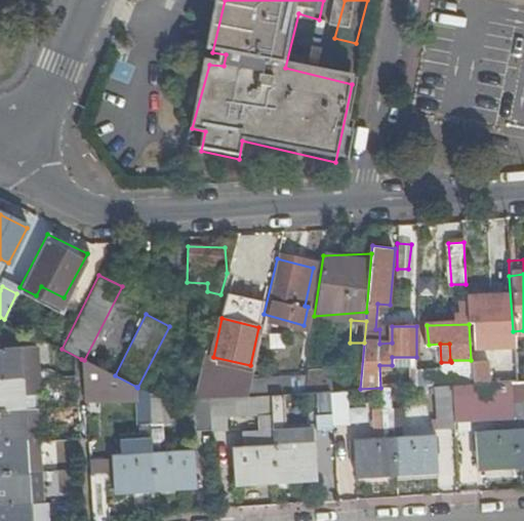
[(36,393),(34,348),(0,349),(0,520),(45,520),(43,504),(29,505),(25,440),(40,440),(38,410),(22,411),(22,394),(36,393)]
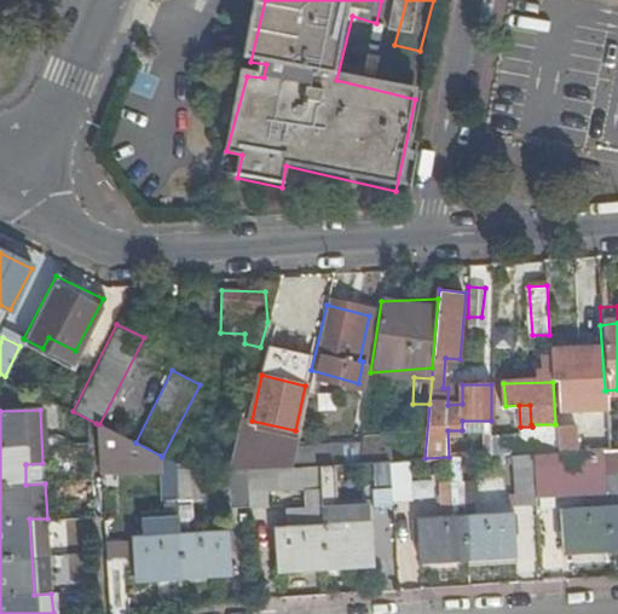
[(491,430),(491,421),(462,421),(462,430),(491,430)]
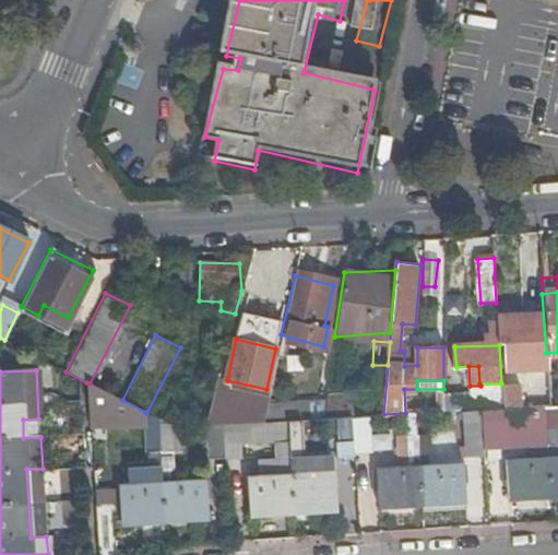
[(109,393),(90,384),(86,382),(88,424),(110,423),(109,393)]
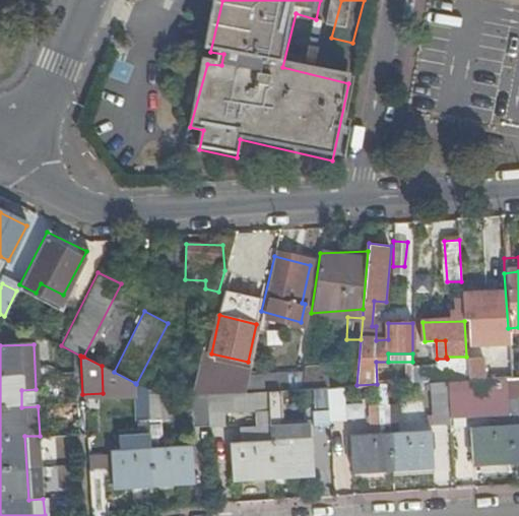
[(467,379),(470,379),(482,378),(482,358),(466,359),(467,379)]
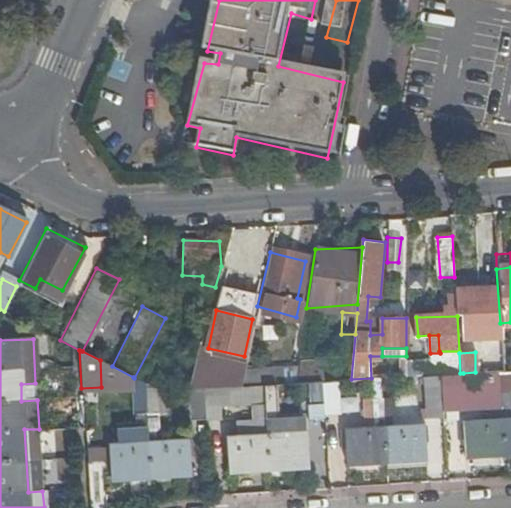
[(294,383),(323,381),(322,358),(298,359),(297,367),(294,383)]
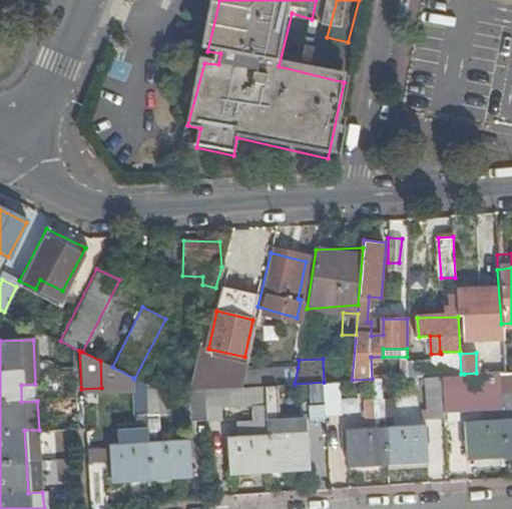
[(275,385),(295,384),(298,368),(243,372),(239,387),(275,385)]
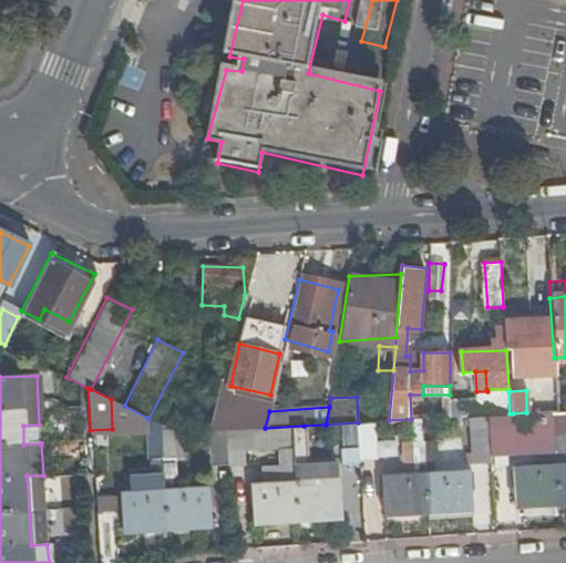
[(565,452),(565,446),(564,410),(556,410),(526,412),(513,413),(514,437),(541,436),(542,453),(553,452),(554,469),(543,470),(514,471),(516,507),(565,503),(565,467),(557,468),(557,453),(565,452)]
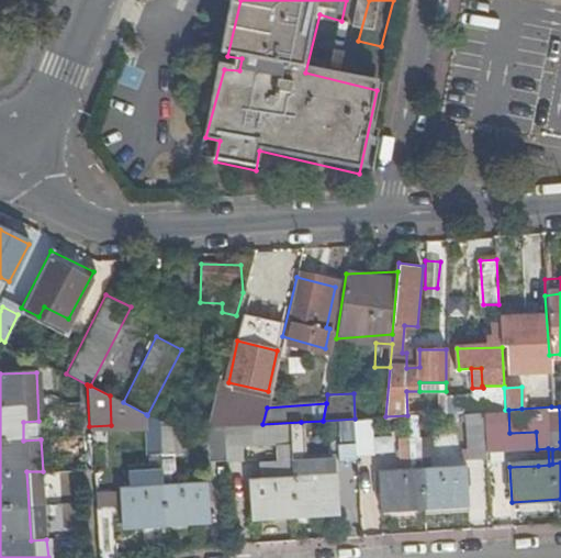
[(485,456),(483,411),(466,412),(468,456),(485,456)]
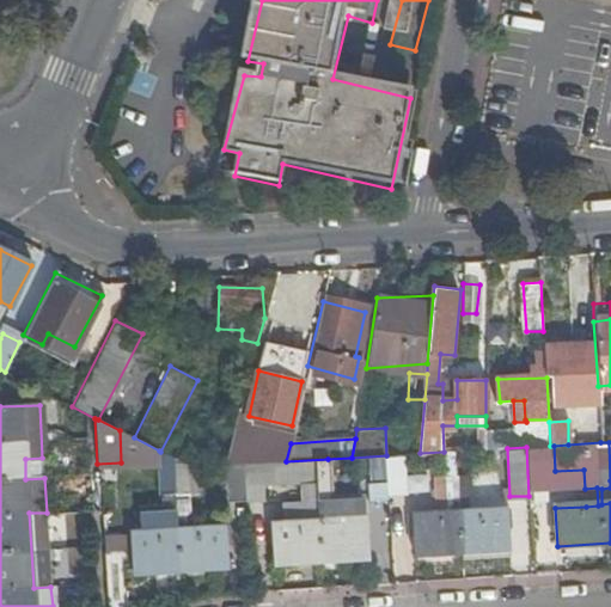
[(244,464),(256,464),(256,448),(227,448),(224,465),(244,464)]
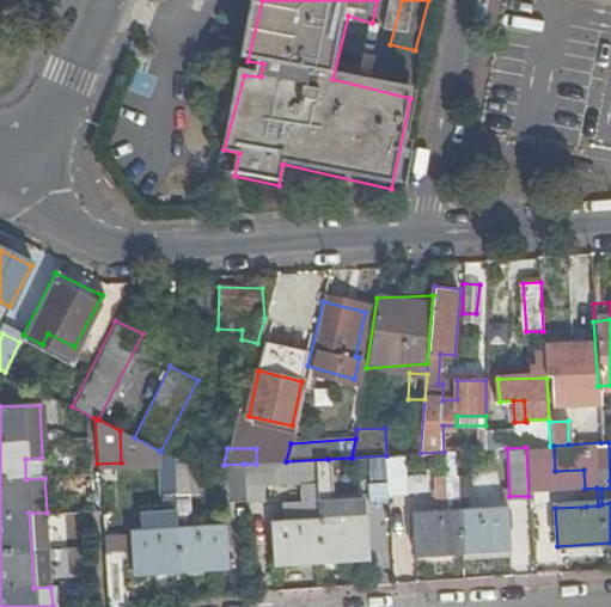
[(190,515),(188,465),(160,452),(159,451),(162,516),(177,516),(178,531),(163,532),(130,534),(133,572),(230,566),(227,527),(182,529),(182,515),(190,515)]
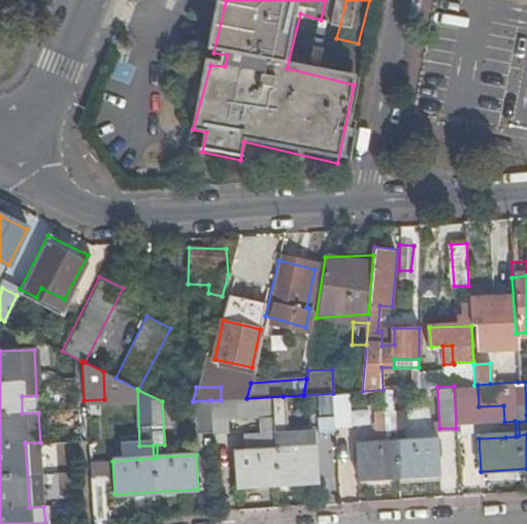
[(394,390),(383,390),(383,413),(395,412),(394,390)]
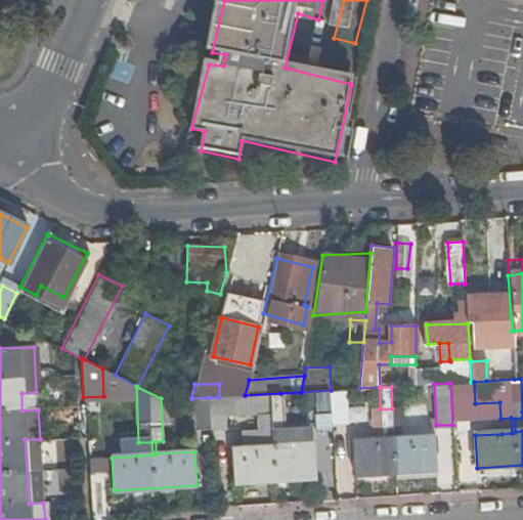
[(351,421),(349,389),(331,390),(333,422),(351,421)]
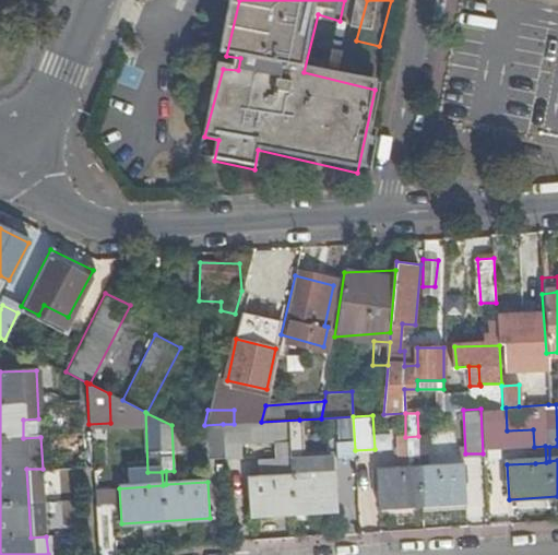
[(301,460),(299,420),(261,422),(234,424),(223,424),(226,459),(239,458),(239,441),(276,440),(277,463),(263,464),(264,479),(248,480),(249,515),(336,510),(333,459),(301,460)]
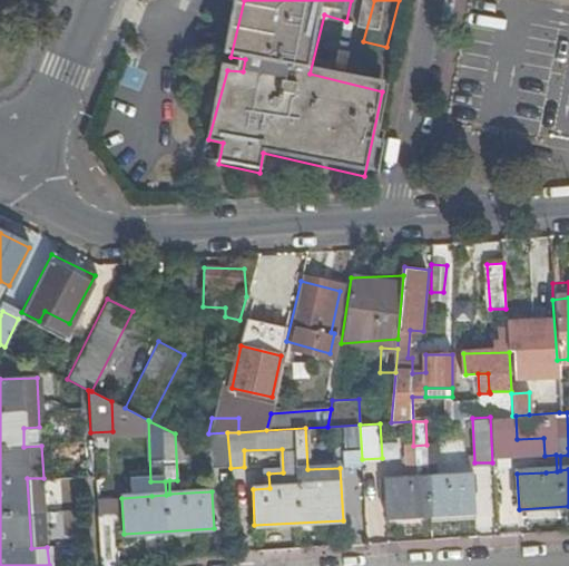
[(212,469),(231,468),(227,432),(208,433),(205,447),(209,447),(212,469)]
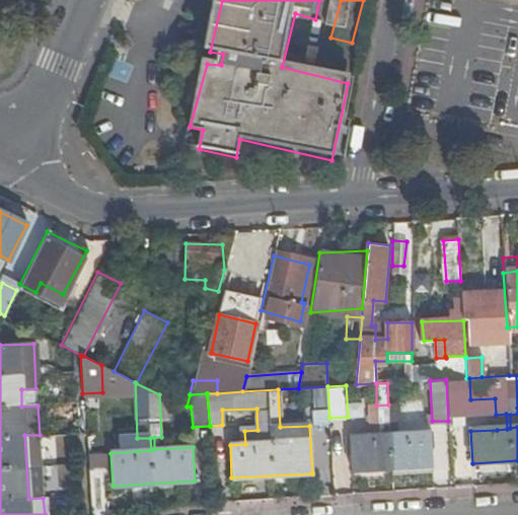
[(388,405),(376,406),(377,422),(388,422),(388,435),(377,435),(351,437),(352,470),(433,465),(432,432),(399,434),(391,435),(391,422),(399,421),(398,405),(388,405)]
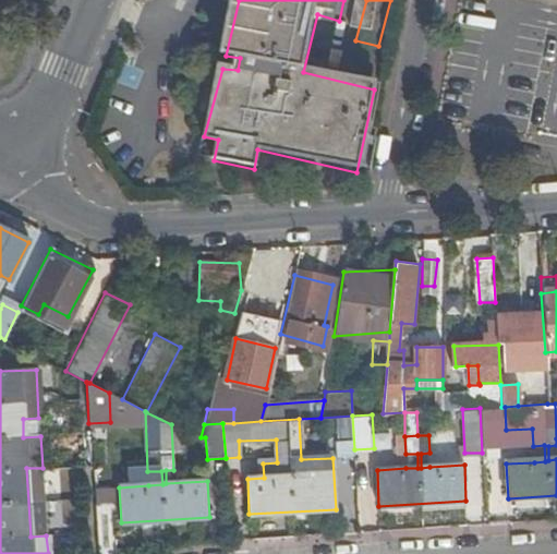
[(544,445),(533,446),(534,462),(545,461),(544,445)]
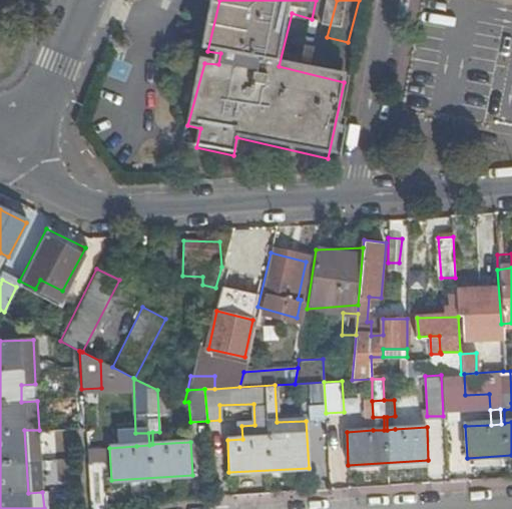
[(395,429),(395,416),(387,417),(387,430),(395,429)]
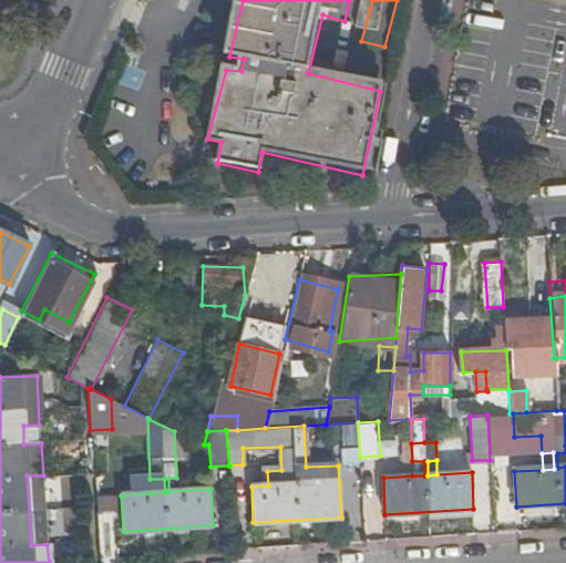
[(424,461),(412,461),(412,476),(424,476),(424,461)]
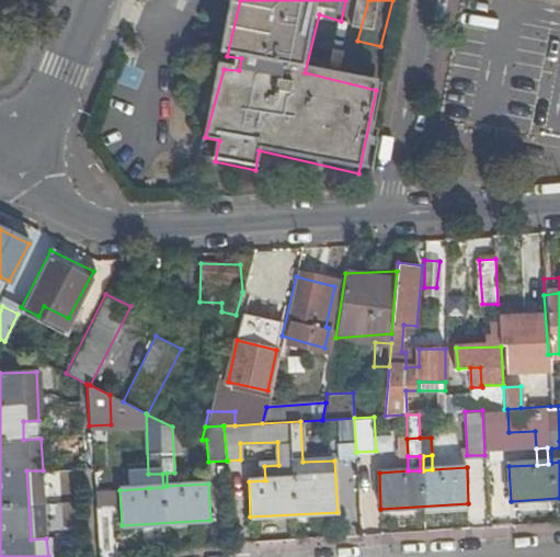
[(148,474),(149,488),(163,487),(162,474),(148,474)]
